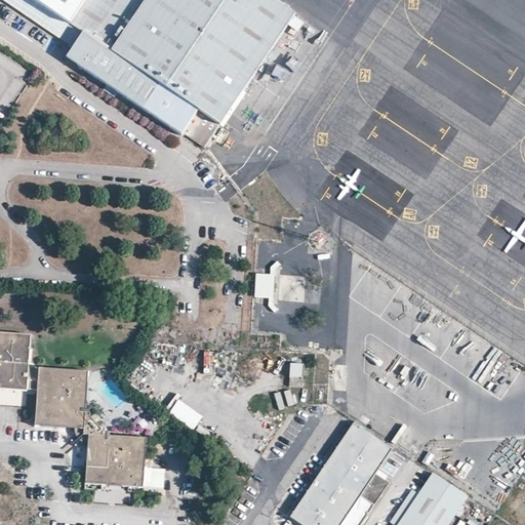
[(3,0),(75,47),(70,57),(204,147),(224,118),(294,13),(275,0),(3,0)]
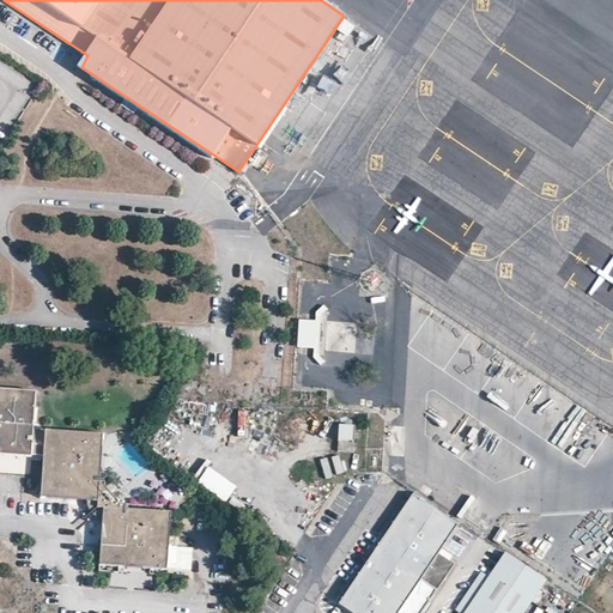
[(34,442),(37,389),(0,386),(0,451),(34,454),(34,453),(46,453),(46,442),(34,442)]
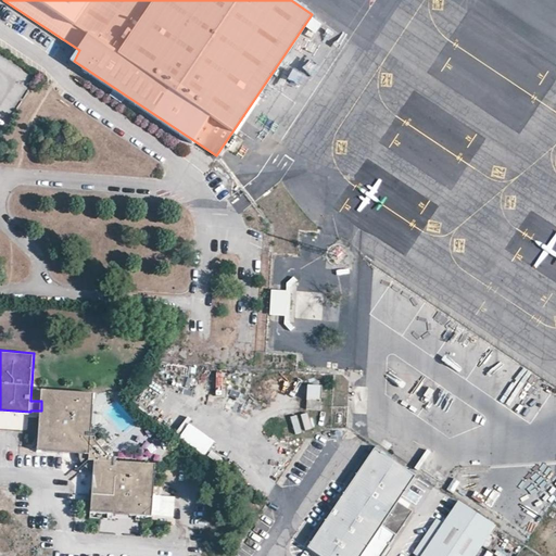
[(321,386),(307,384),(306,401),(320,401),(321,386)]
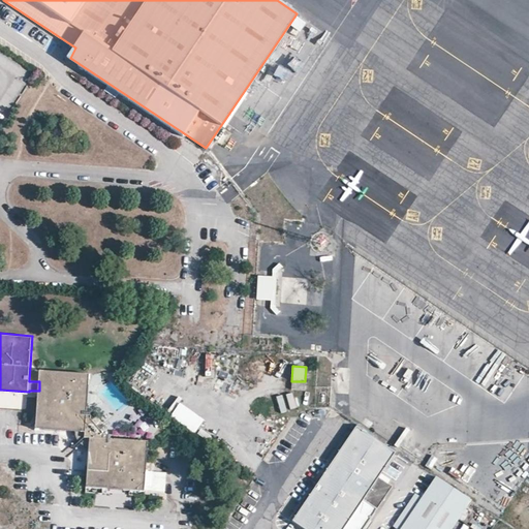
[(146,372),(139,367),(129,381),(135,385),(146,372)]
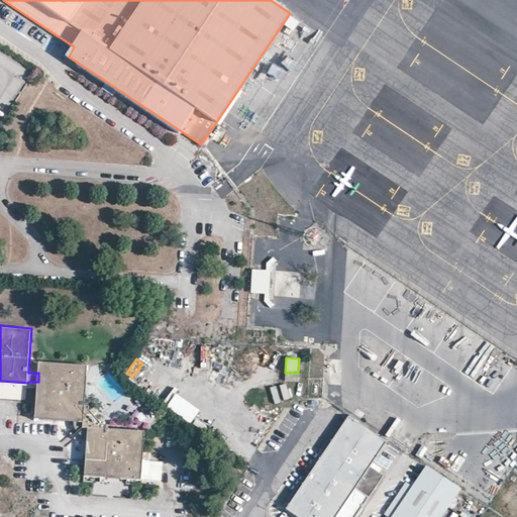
[(39,363),(35,417),(83,420),(86,420),(89,366),(39,363)]
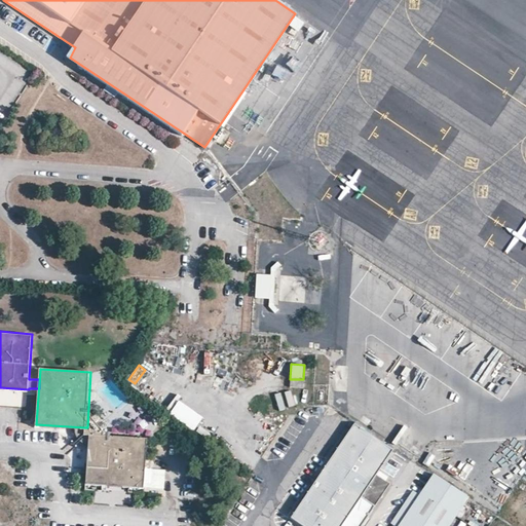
[(155,377),(145,370),(135,383),(145,391),(155,377)]
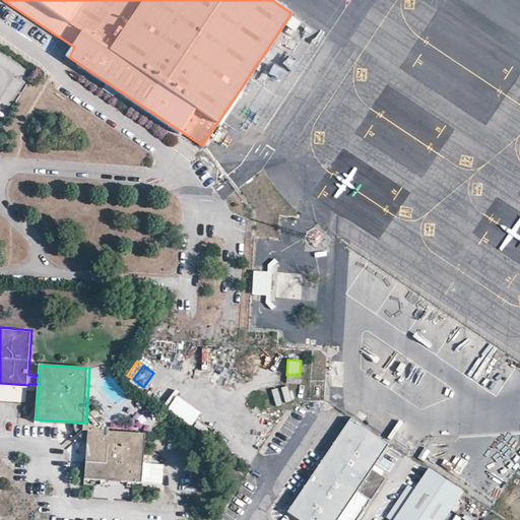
[(349,421),(289,511),(303,519),(358,519),(385,480),(380,477),(383,473),(374,467),(387,447),(349,421)]
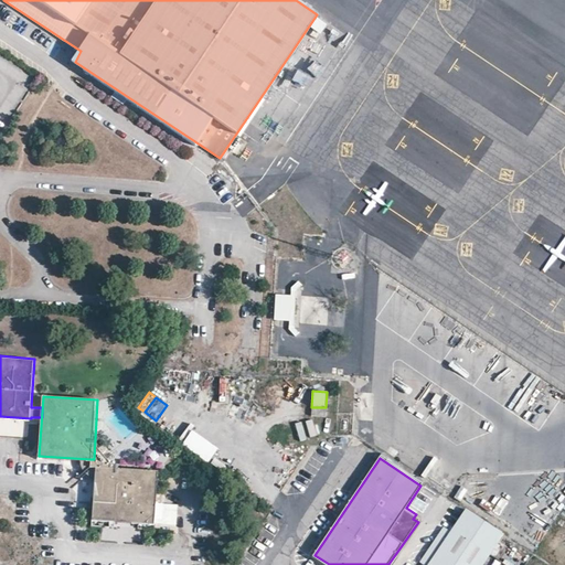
[(96,466),(93,518),(155,521),(156,501),(157,488),(158,469),(113,467),(96,466)]
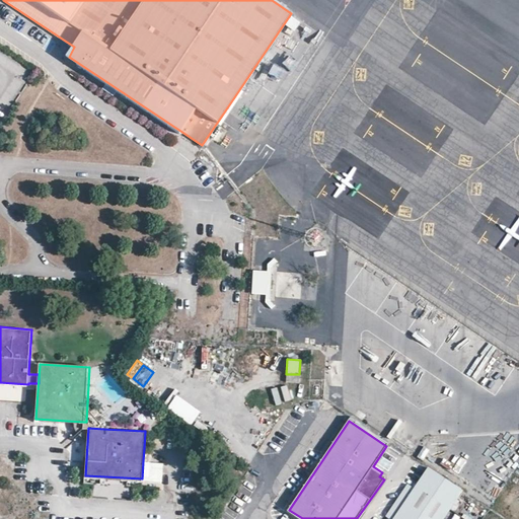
[(180,433),(166,432),(165,439),(179,440),(180,433)]
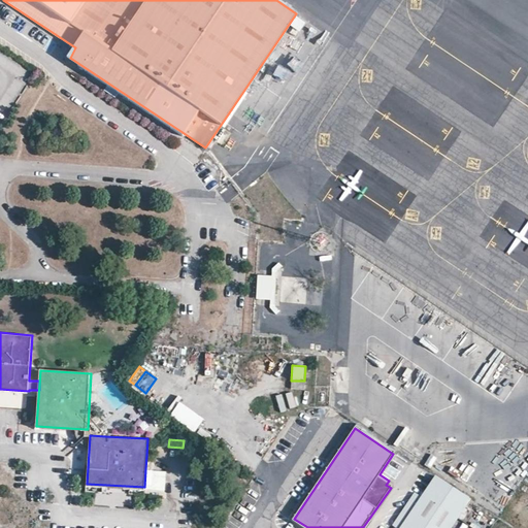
[(145,468),(144,487),(165,489),(166,470),(145,468)]
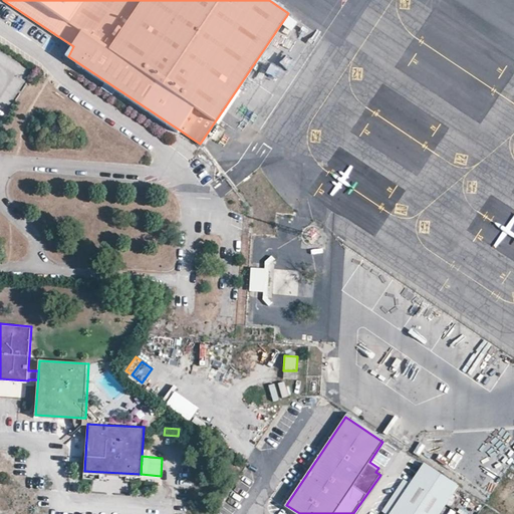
[(404,480),(382,512),(386,513),(439,513),(457,487),(424,464),(410,485),(404,480)]
